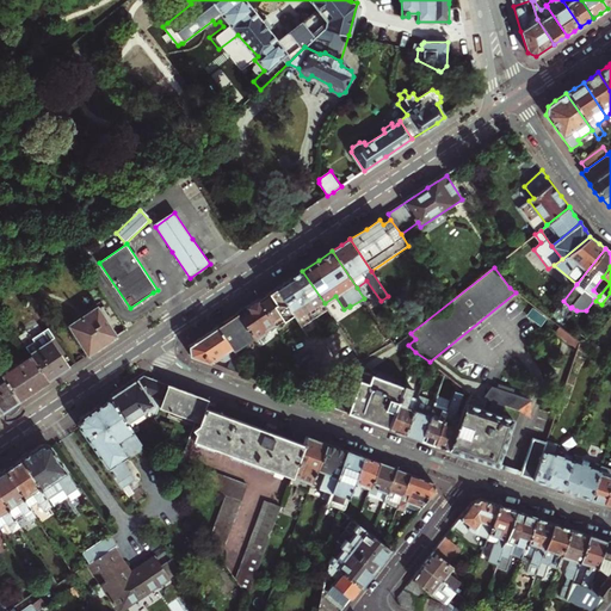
[(269,294),(259,300),(275,323),(277,328),(285,322),(291,315),(289,313),(292,312),(301,325),(327,307),(325,303),(302,271),(289,279),(269,294)]
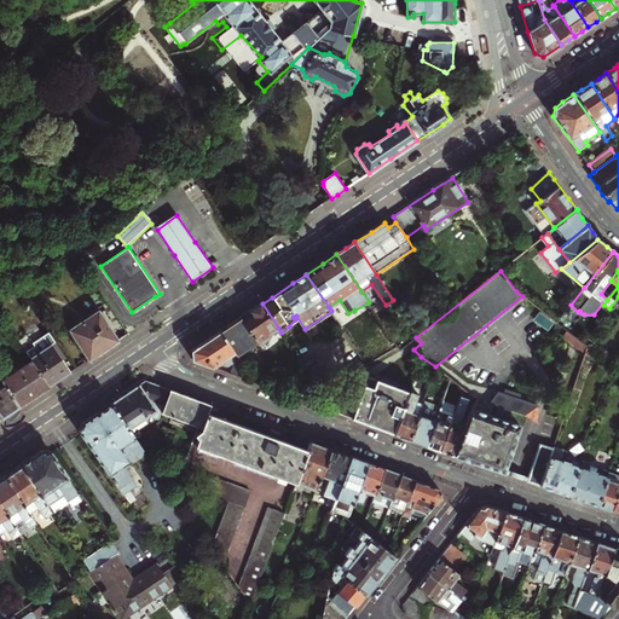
[(243,322),(256,341),(260,345),(271,337),(270,335),(278,328),(262,304),(253,310),(250,312),(253,316),(243,322)]
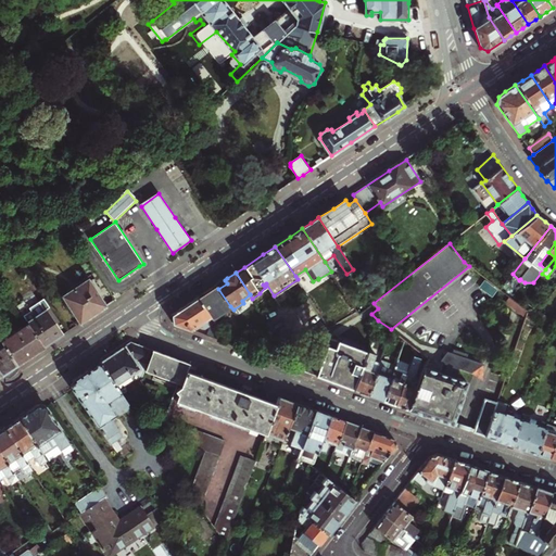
[(63,297),(81,323),(95,314),(106,306),(88,280),(63,297)]
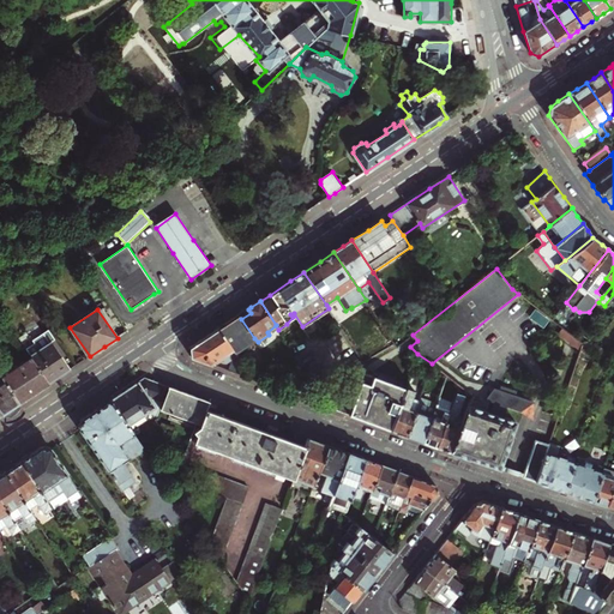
[(549,320),(536,309),(529,318),(543,329),(549,320)]
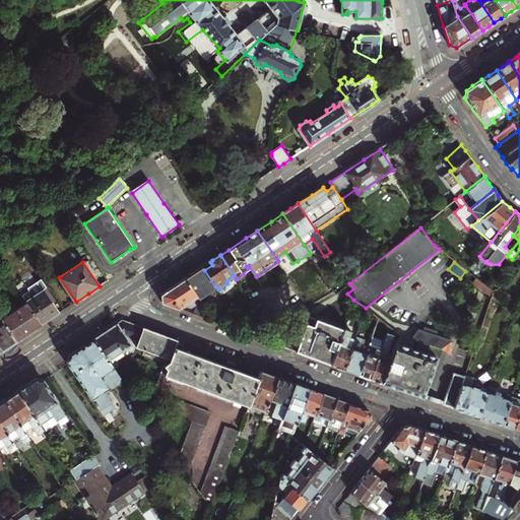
[(185,278),(198,299),(215,286),(204,270),(202,267),(194,272),(185,278)]
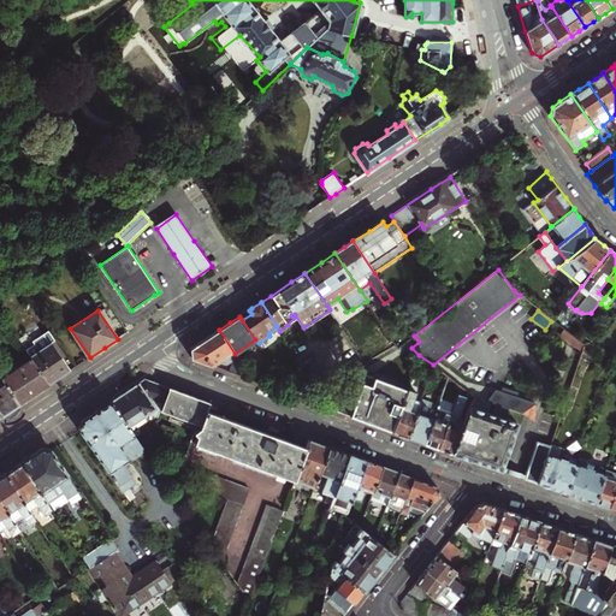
[(31,359),(51,385),(61,377),(71,371),(52,343),(58,339),(52,330),(34,342),(35,345),(27,351),(31,359)]
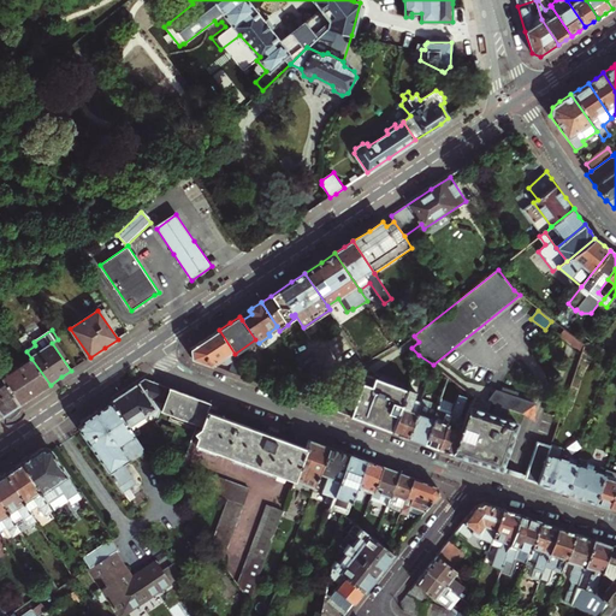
[(232,361),(229,371),(244,377),(246,369),(235,354),(219,330),(206,339),(191,349),(191,357),(215,366),(217,362),(223,360),(226,365),(232,361)]
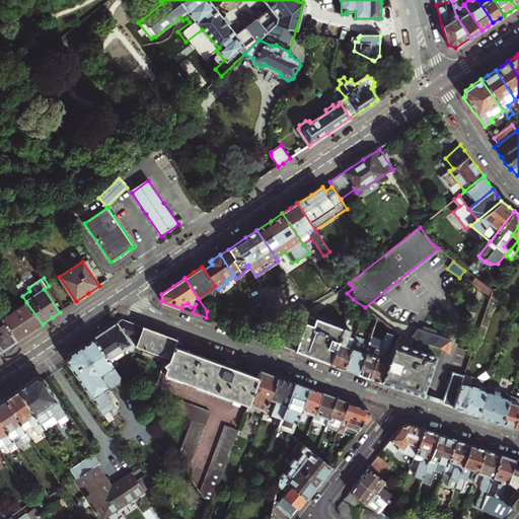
[(492,291),(475,278),(471,283),(490,298),(492,291)]
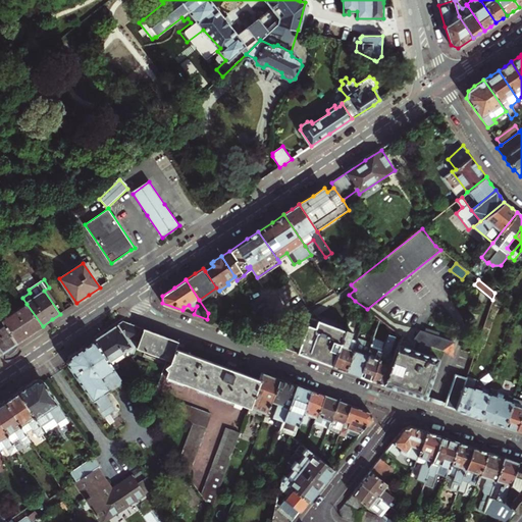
[(505,292),(501,298),(513,307),(517,302),(505,292)]
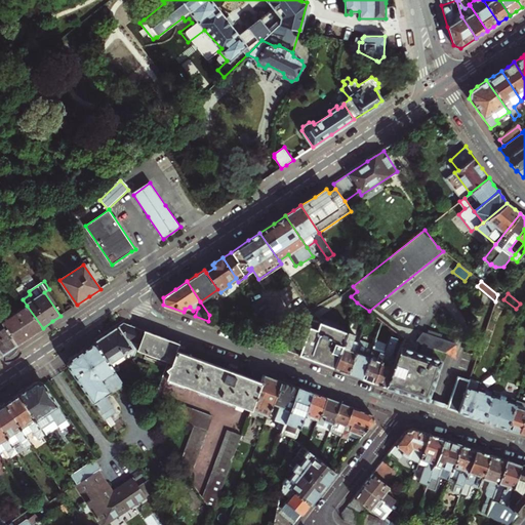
[(340,370),(347,372),(358,340),(365,323),(369,311),(357,303),(348,329),(333,367),(340,370)]
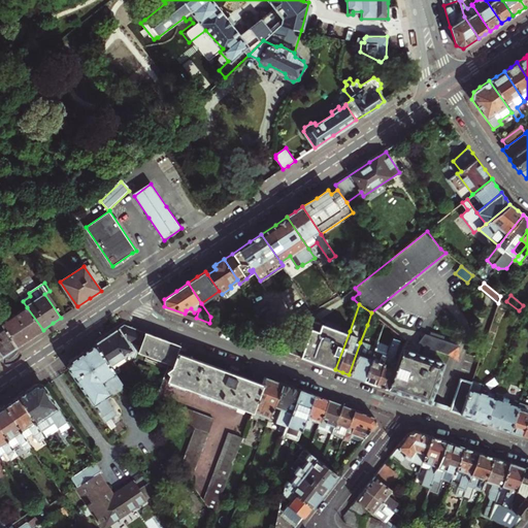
[(1,324),(17,347),(32,337),(43,330),(27,307),(1,324)]
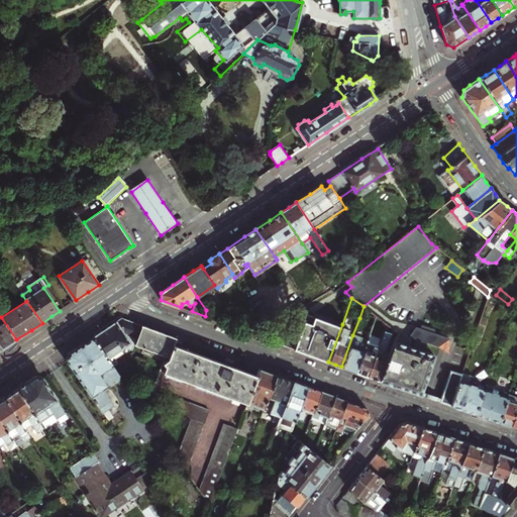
[(377,316),(364,306),(359,318),(374,323),(377,316)]
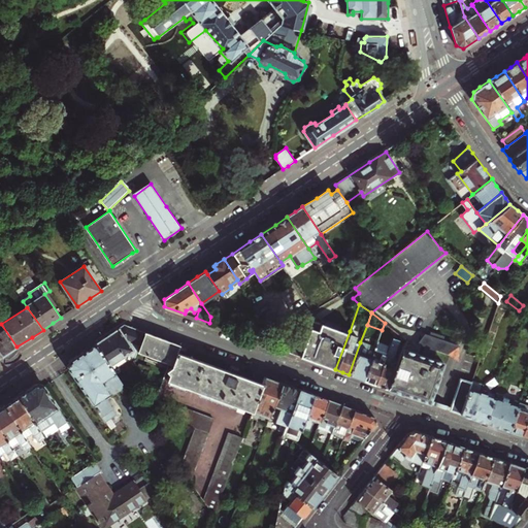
[(335,369),(350,331),(314,319),(305,338),(299,356),(317,362),(335,369)]
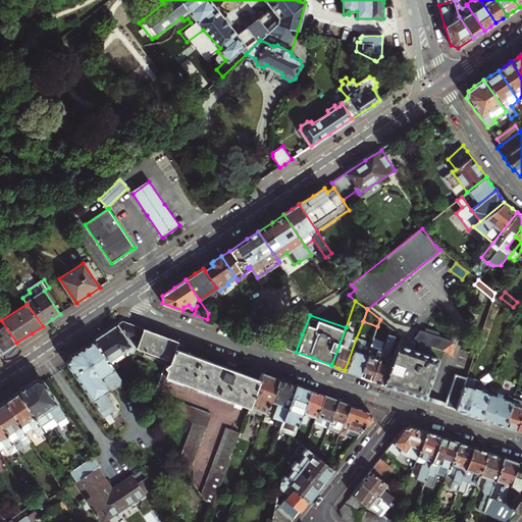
[(243,332),(254,336),(259,322),(259,320),(249,316),(243,332)]
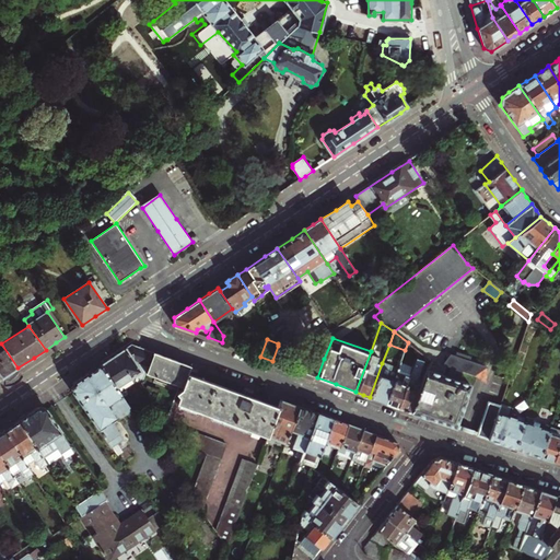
[(0,375),(2,378),(10,373),(18,368),(1,343),(0,343),(0,375)]
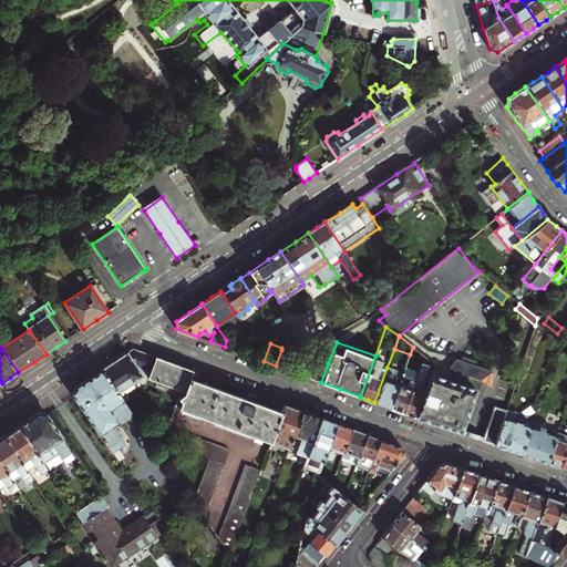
[(147,377),(155,357),(147,354),(134,349),(103,369),(117,392),(136,380),(137,380),(137,381),(145,384),(147,377)]
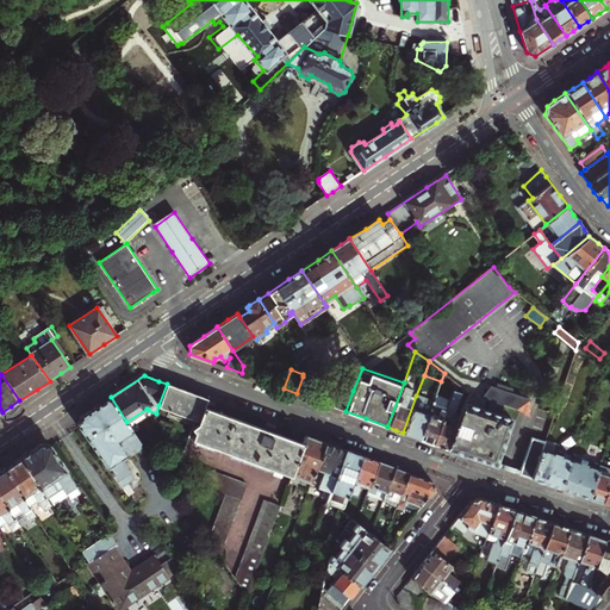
[(302,394),(306,397),(312,379),(303,377),(297,393),(302,394)]
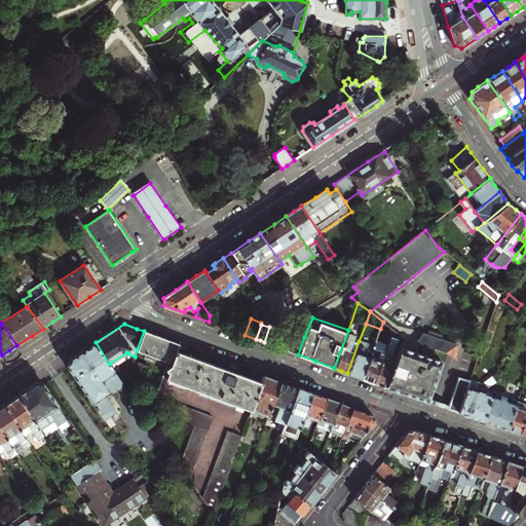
[(421,399),(428,402),(442,361),(431,357),(435,348),(446,351),(457,342),(441,337),(442,334),(428,329),(427,332),(422,331),(415,341),(426,345),(423,354),(415,351),(417,345),(403,341),(397,359),(386,387),(421,399)]
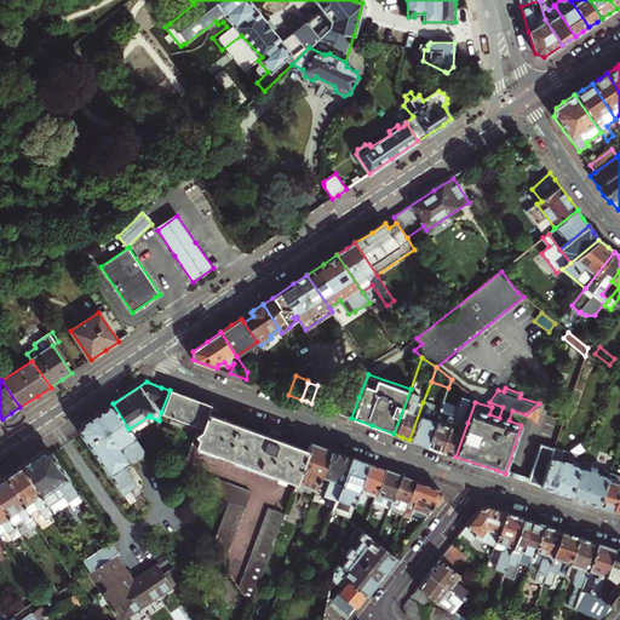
[(297,482),(308,451),(256,431),(208,413),(211,406),(195,400),(170,390),(161,412),(202,428),(195,446),(297,482)]
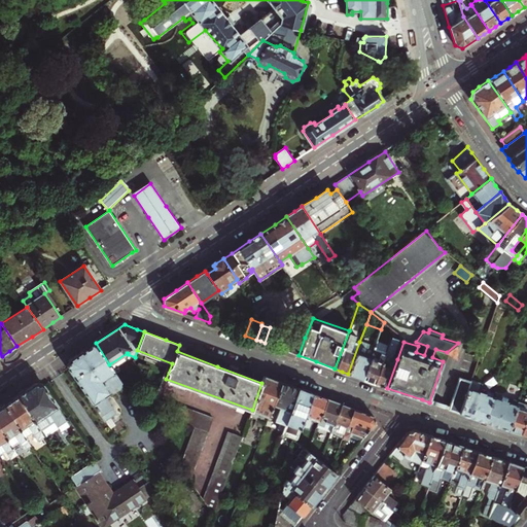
[(293,353),(299,355),(305,338),(294,334),(288,351),(293,353)]
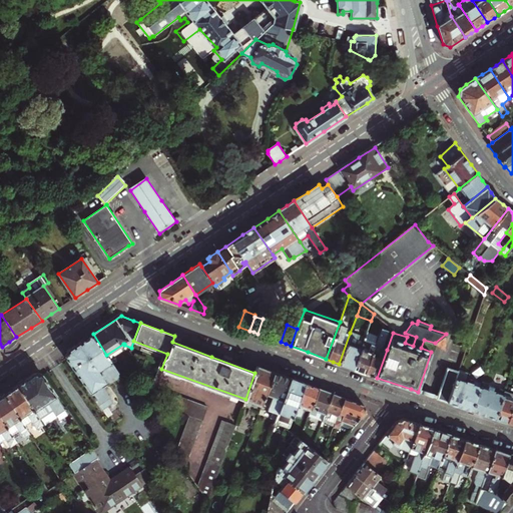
[(372,376),(377,378),(387,350),(393,333),(382,328),(377,342),(365,373),(372,376)]
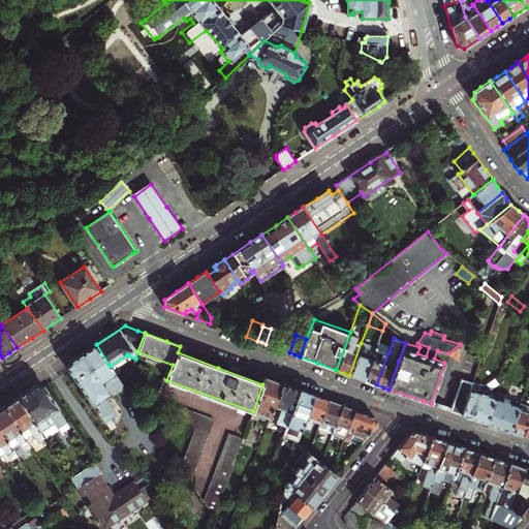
[(358,378),(365,380),(376,349),(361,343),(349,375),(358,378)]
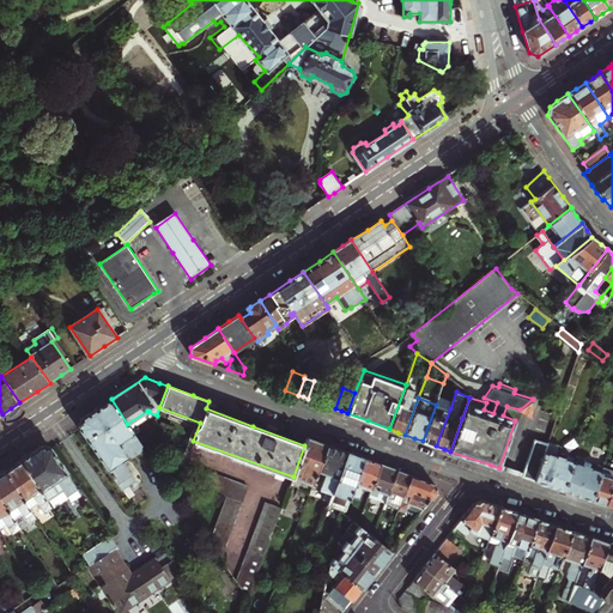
[(127,424),(111,399),(96,410),(82,419),(80,429),(122,489),(127,497),(134,493),(128,485),(134,480),(120,460),(129,455),(131,456),(133,456),(141,450),(141,449),(141,445),(143,445),(127,424)]
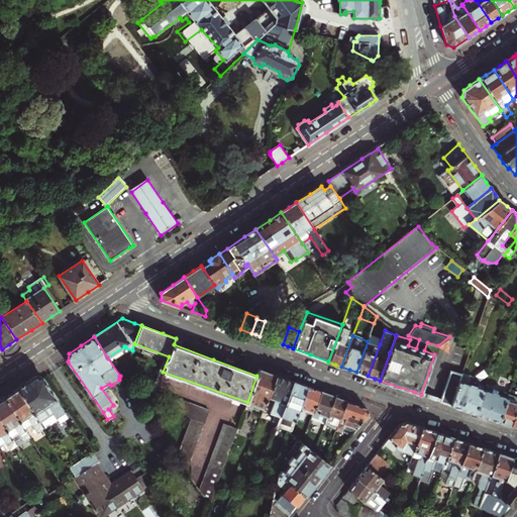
[(363,374),(368,376),(380,344),(368,340),(368,341),(356,372),(363,374)]
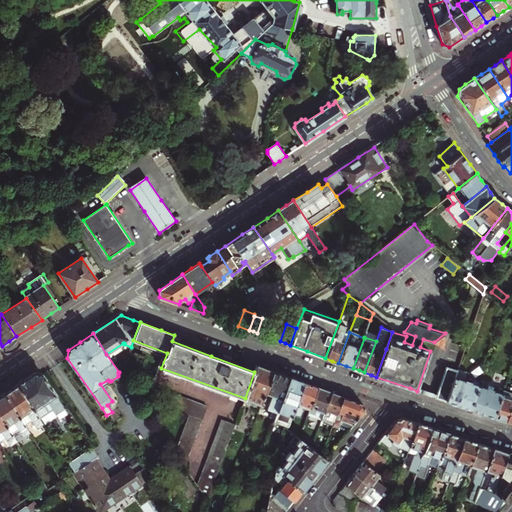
[(261,404),(273,371),(264,368),(257,365),(254,372),(245,398),(261,404)]
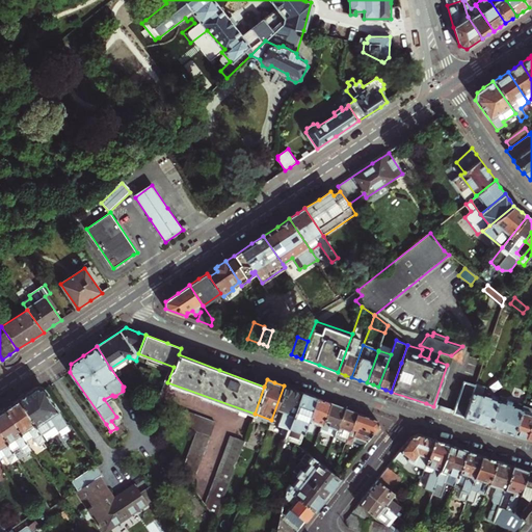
[(464,417),(475,386),(464,381),(453,413),(458,415),(464,417)]
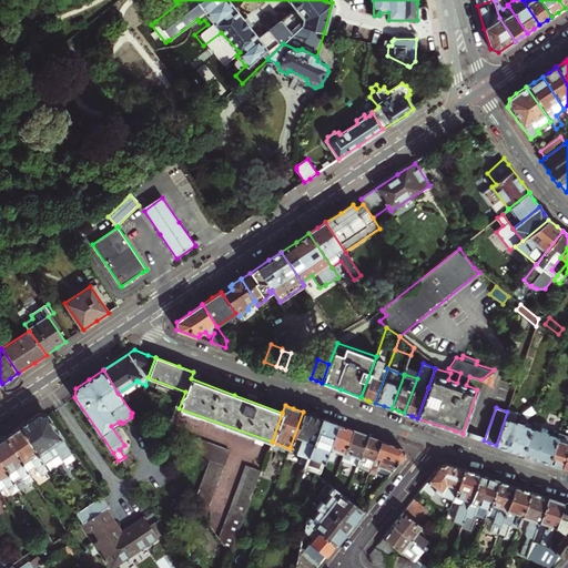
[(47,415),(43,409),(32,417),(19,426),(42,460),(57,452),(60,457),(70,450),(47,415)]
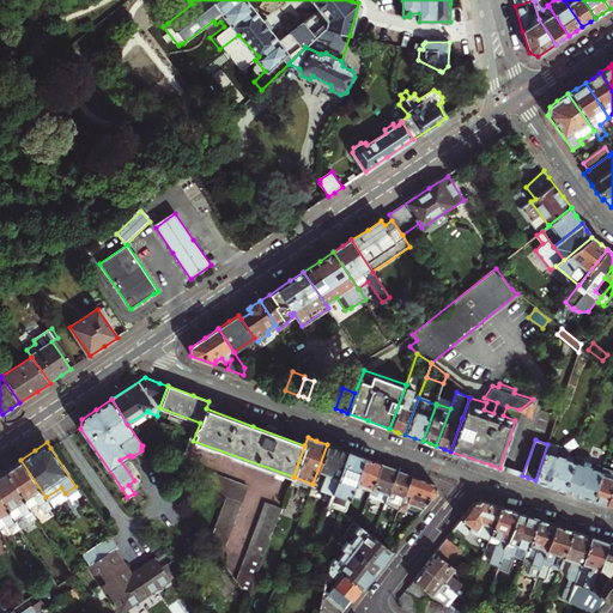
[(564,490),(574,461),(564,457),(565,454),(559,451),(560,445),(548,442),(547,444),(535,480),(551,485),(564,490)]
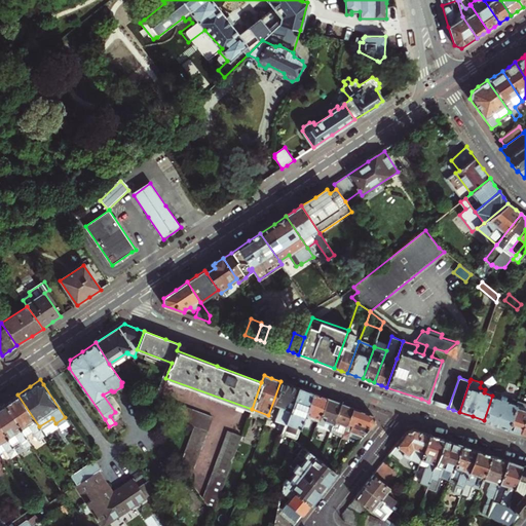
[(283,429),(298,387),(289,384),(280,381),(268,415),(268,416),(280,420),(278,427),(283,429)]
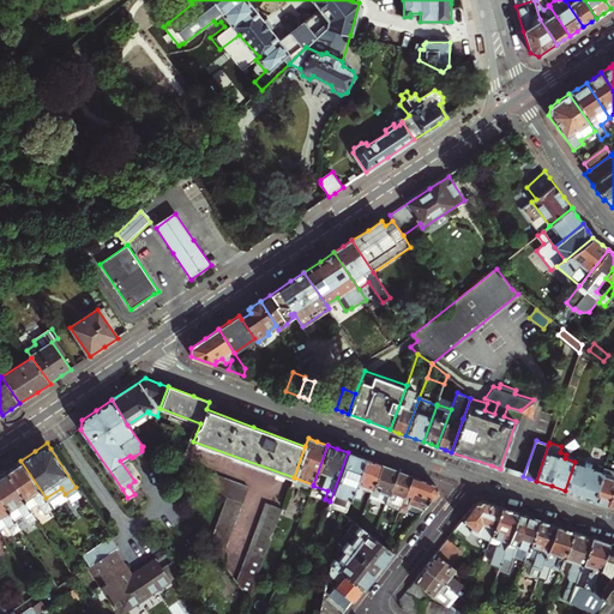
[(345,511),(365,458),(356,456),(348,452),(330,501),(329,505),(345,511)]
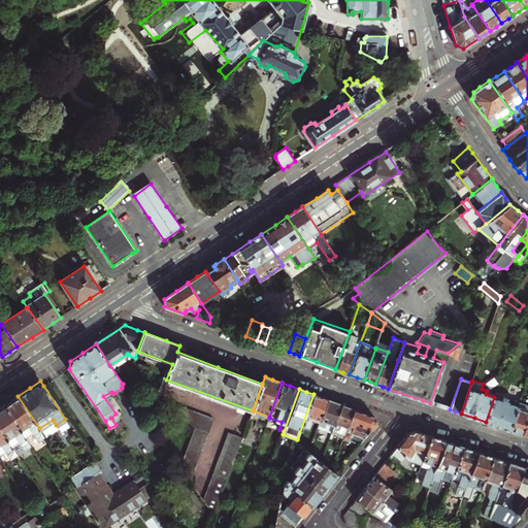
[(510,430),(519,405),(521,397),(520,395),(514,392),(510,394),(508,398),(503,396),(502,400),(494,397),(486,422),(499,426),(510,430)]
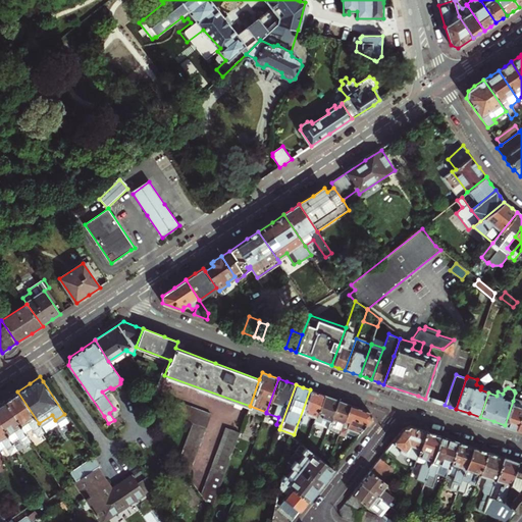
[(313,423),(323,395),(320,394),(313,390),(310,389),(294,434),(293,436),(301,444),(305,446),(313,423)]
